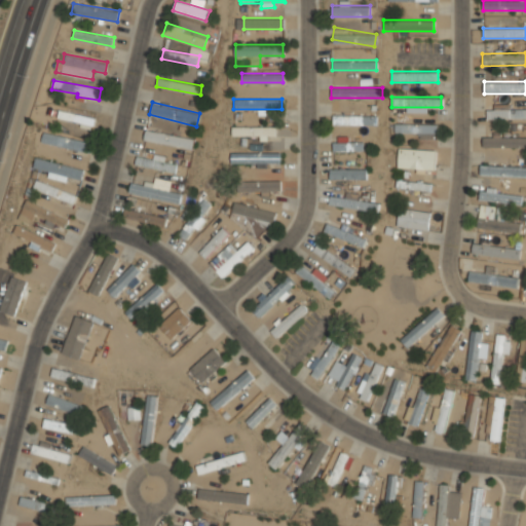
[(487,119),(525,119),(525,106),(487,106),(487,119)]
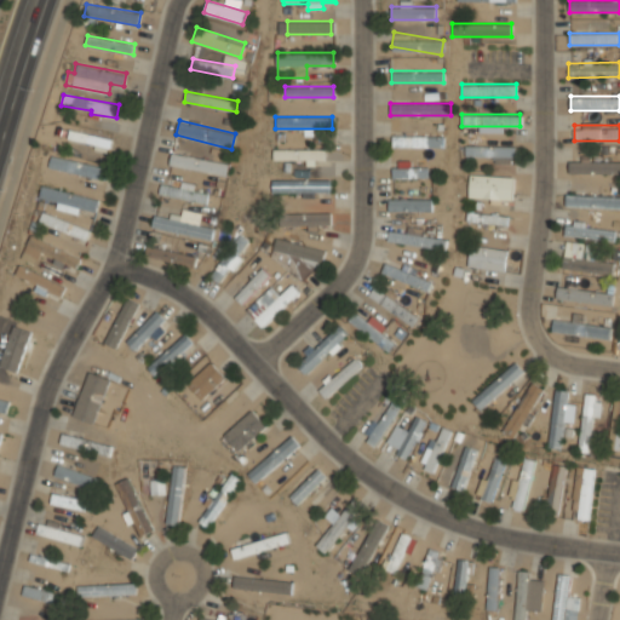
[(113,141),(70,126),(67,137),(109,151),(113,141)]
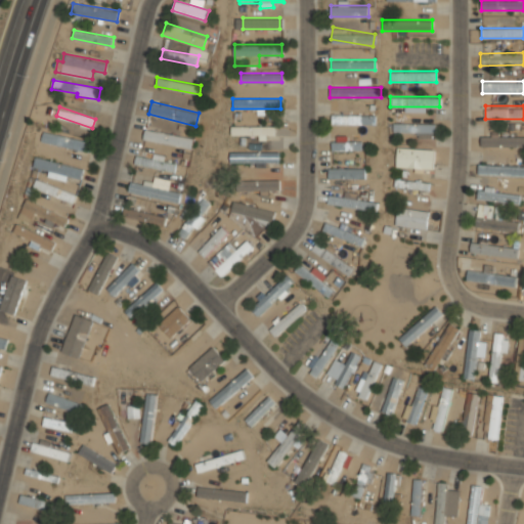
[(331,125),(375,125),(375,115),(331,115),(331,125)]
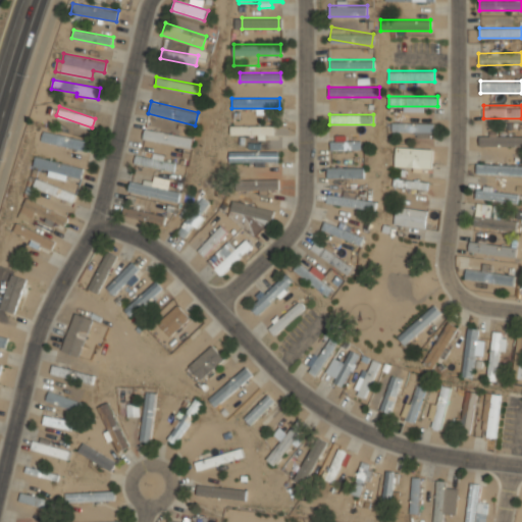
[(392,136),(432,136),(432,122),(392,122),(392,136)]
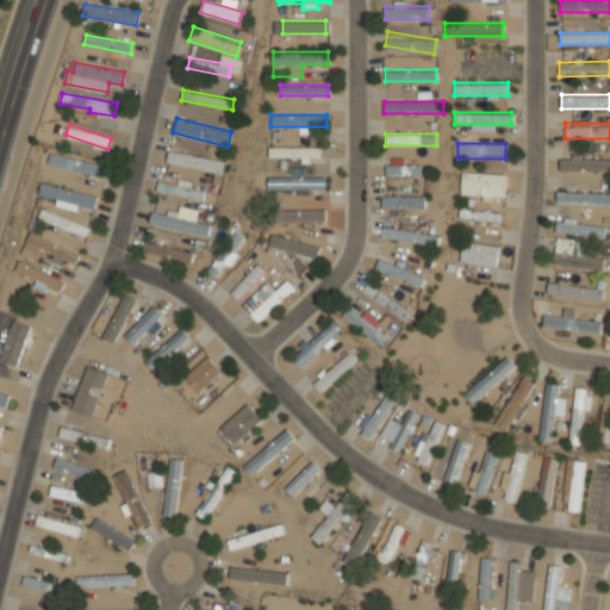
[(321,147),(269,147),(269,157),(321,157),(321,147)]
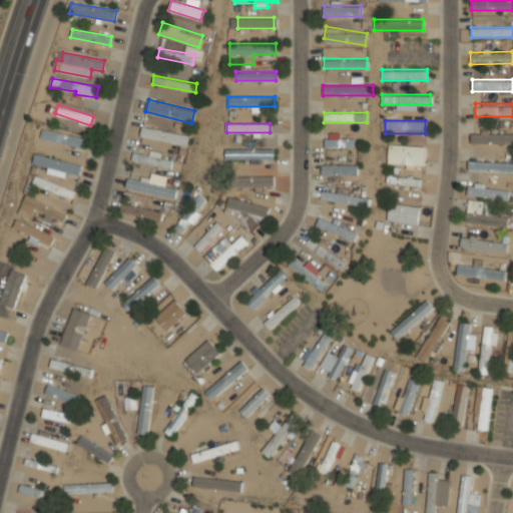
[(190,136),(142,124),(140,135),(187,147),(190,136)]
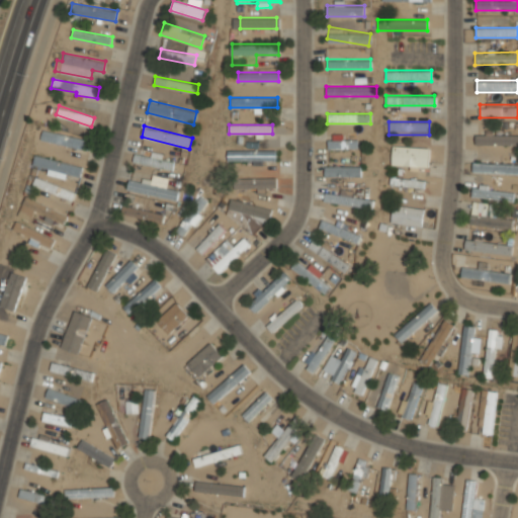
[(40,139),(88,151),(91,140),(44,127),(40,139)]
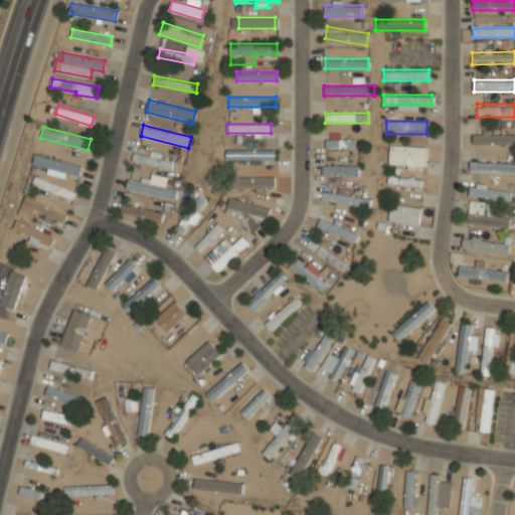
[(472,145),(514,145),(514,132),(472,132),(472,145)]
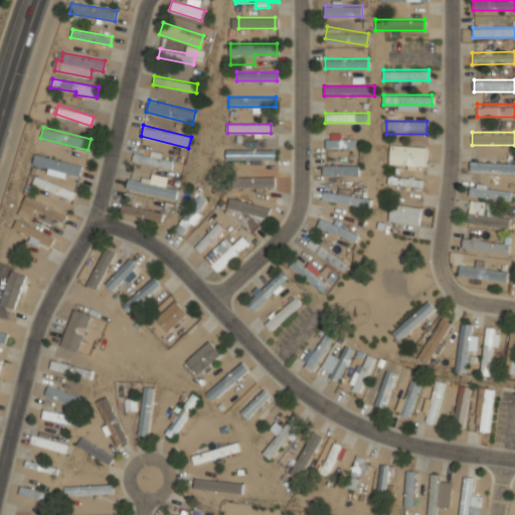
[(325,147),(356,147),(356,136),(325,136),(325,147)]
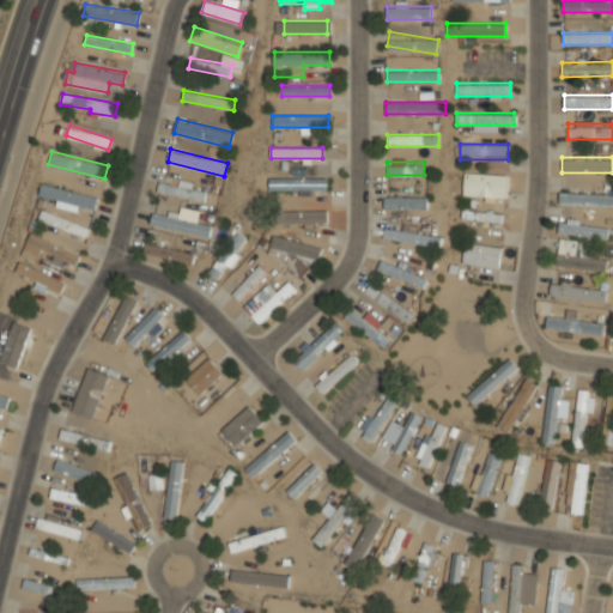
[(507,173),(463,173),(463,196),(507,196),(507,173)]
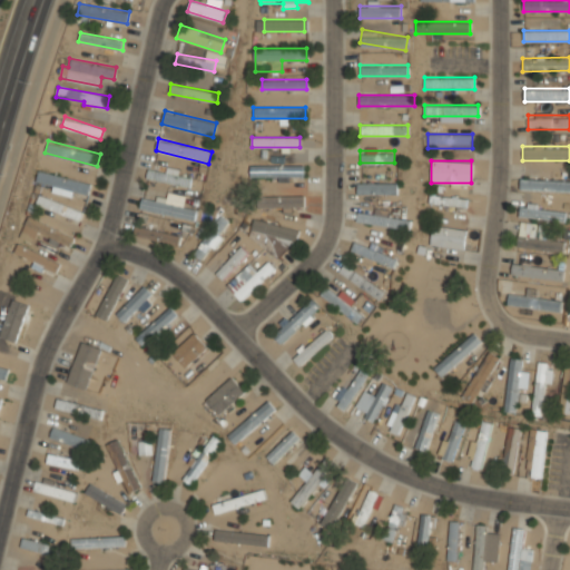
[(190,189),(194,176),(149,164),(146,176),(190,189)]
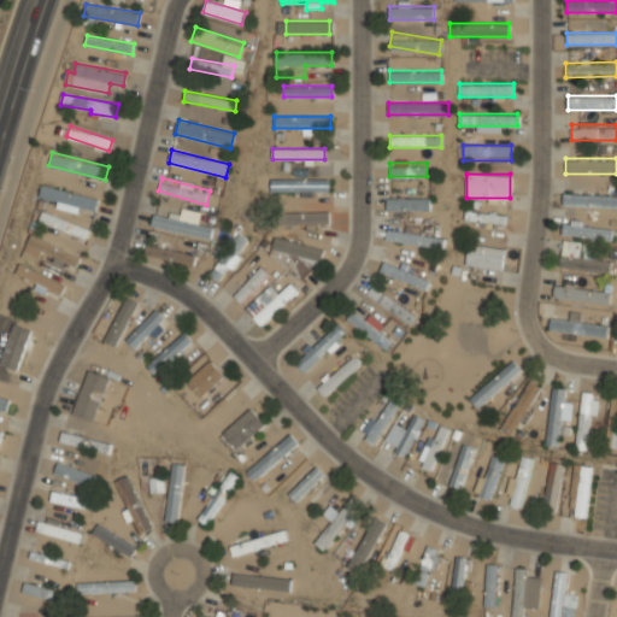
[(328,191),(328,178),(270,178),(270,191),(328,191)]
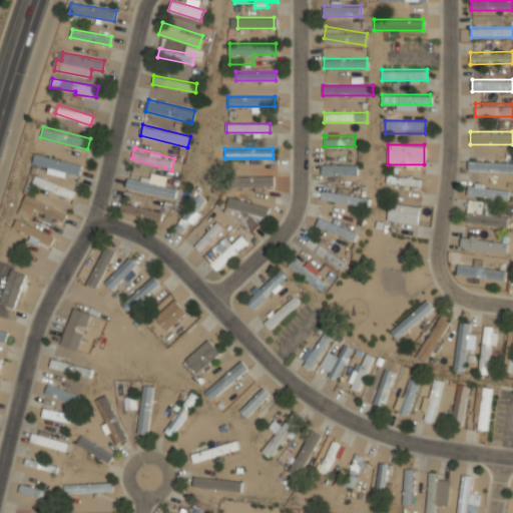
[(512,151),(469,151),(468,171),(512,171),(512,151)]
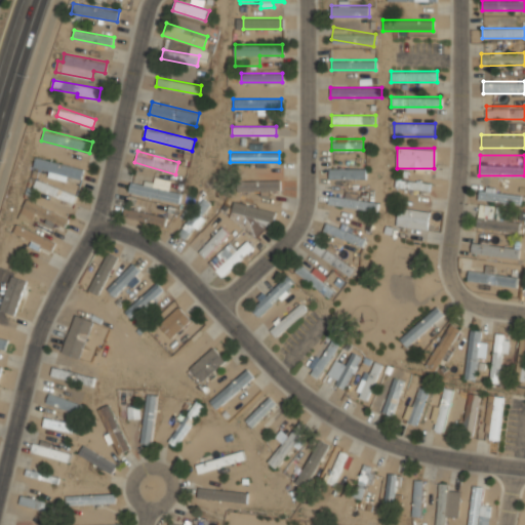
[(83,168),(35,158),(34,167),(49,171),(47,177),(67,182),(68,176),(81,179),(83,168)]
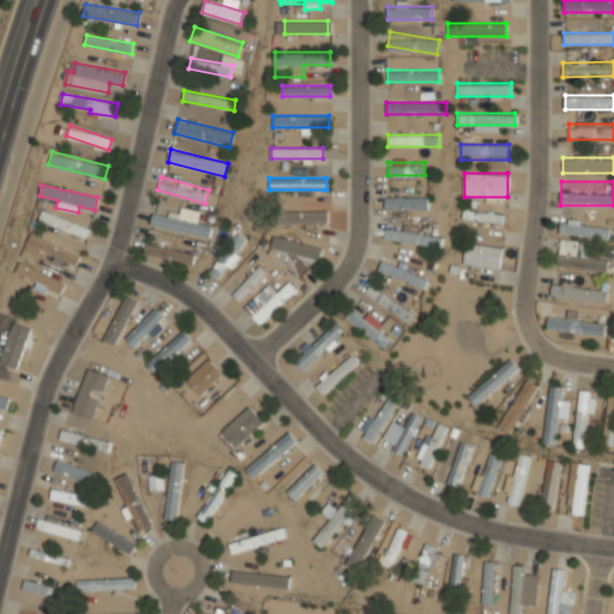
[(387,209),(440,209),(440,197),(387,197),(387,209)]
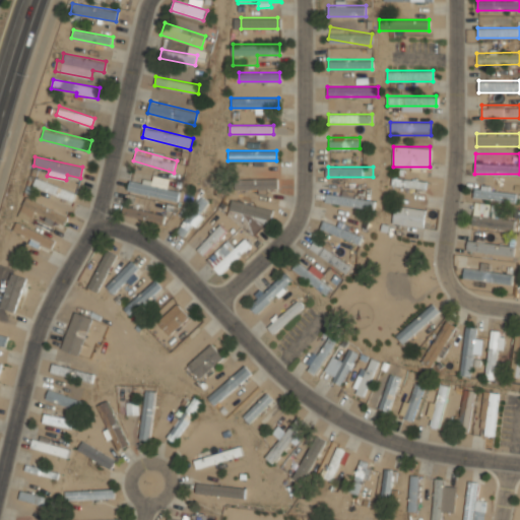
[(170,183),(131,174),(127,190),(178,202),(181,192),(169,189),(170,183)]
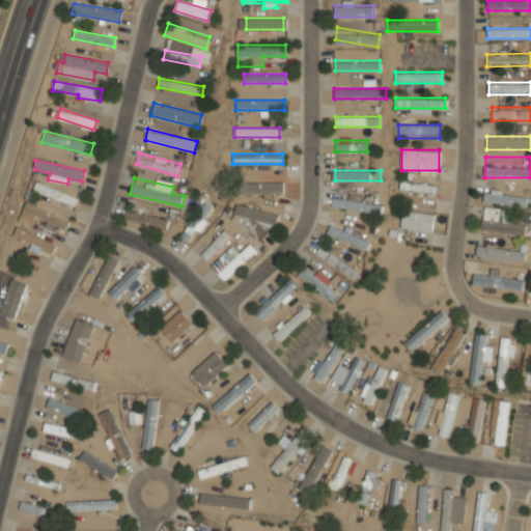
[(78,196),(36,179),(32,190),(75,206),(78,196)]
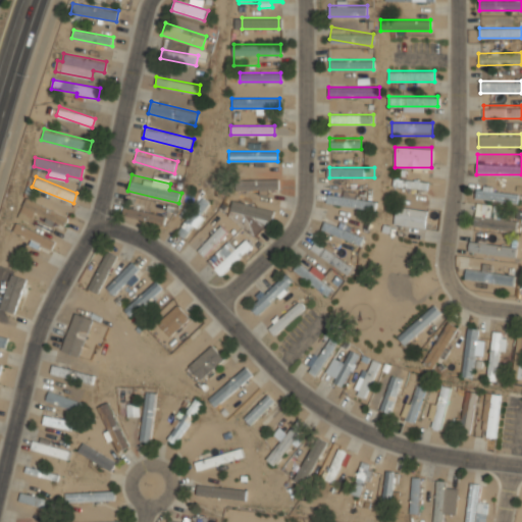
[(427,190),(428,180),(394,177),(393,186),(427,190)]
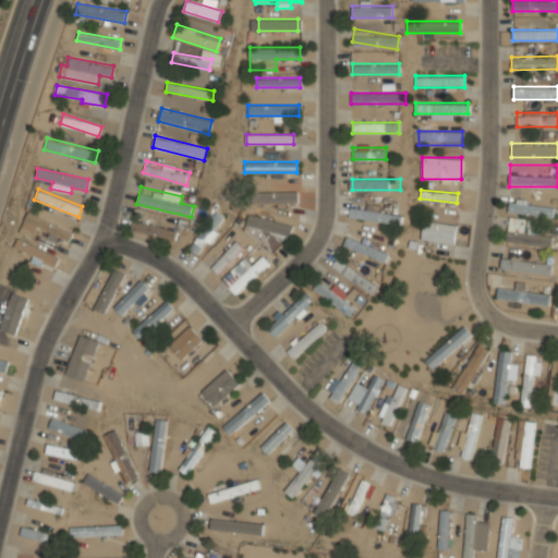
[(296,192),(254,192),(254,203),(296,203),(296,192)]
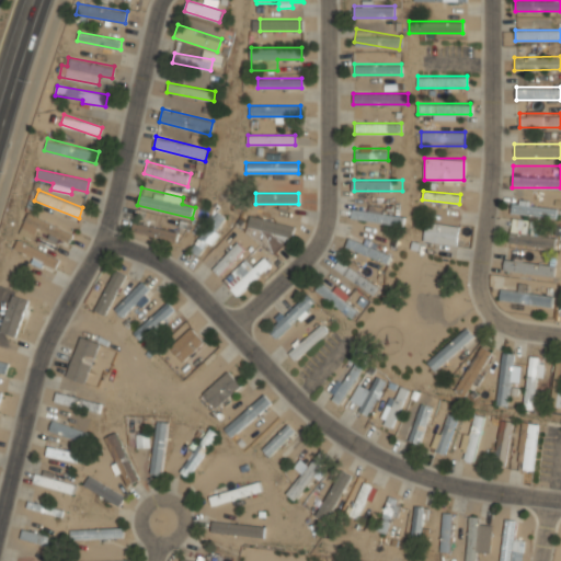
[(511,213),(556,218),(557,207),(512,202),(511,213)]
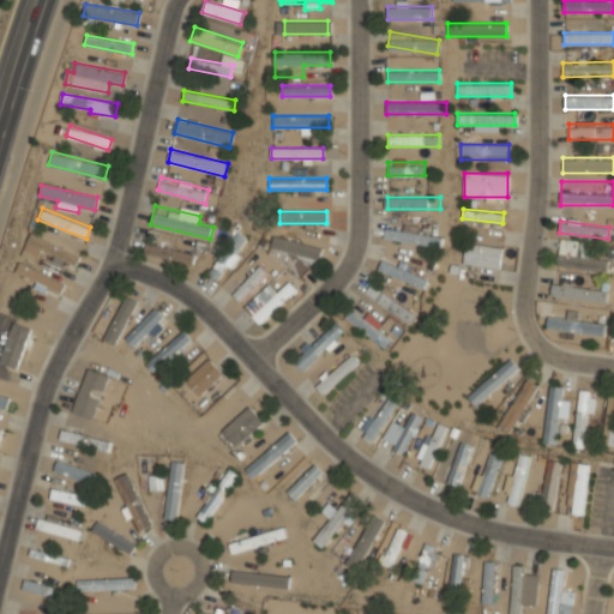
[(384,239),(440,248),(443,235),(385,226),(384,239)]
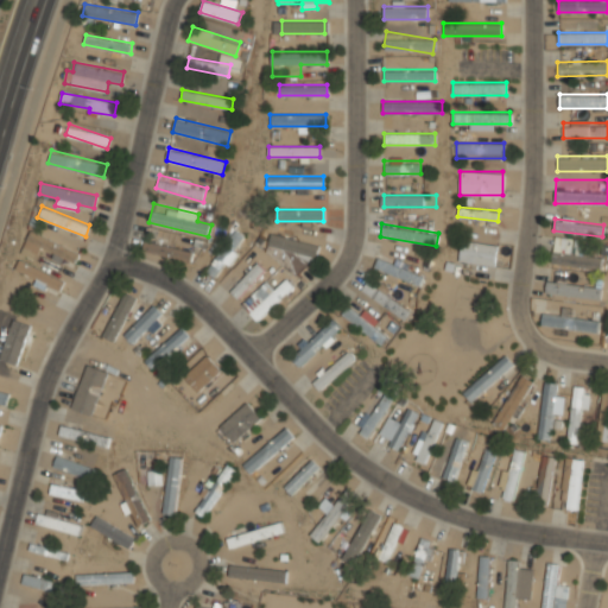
[(246,239),(234,229),(206,270),(217,279),(246,239)]
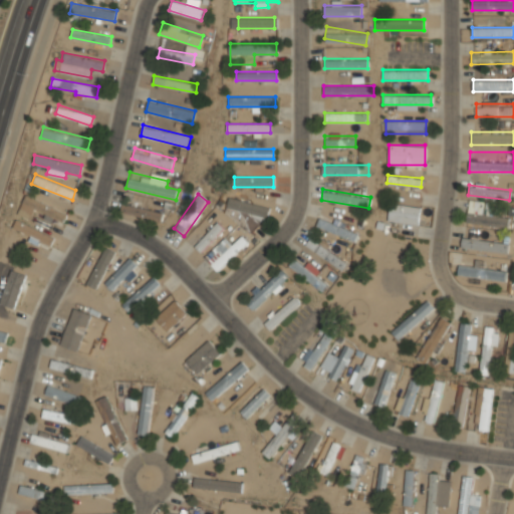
[(18,213),(30,219),(33,211),(61,222),(65,213),(25,196),(18,213)]
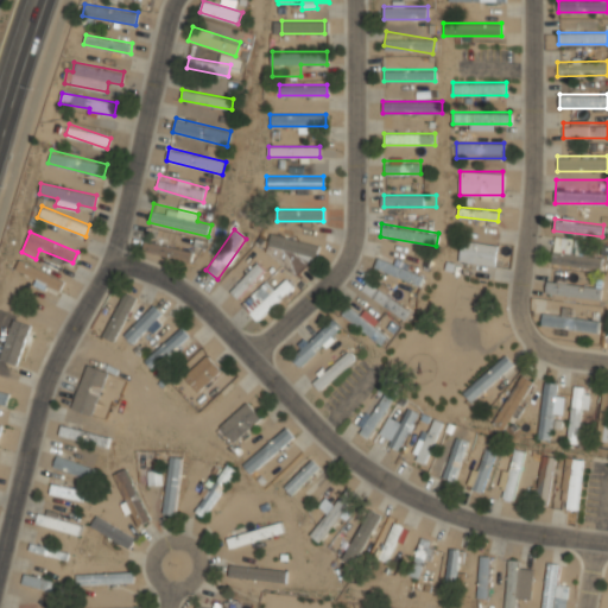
[(316,257),(318,245),(271,232),(267,245),(316,257)]
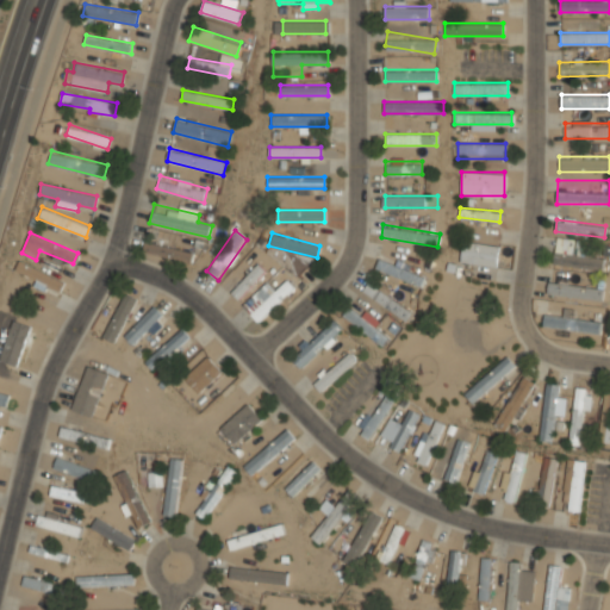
[(602,269),(604,257),(589,255),(590,242),(556,237),(553,263),(602,269)]
